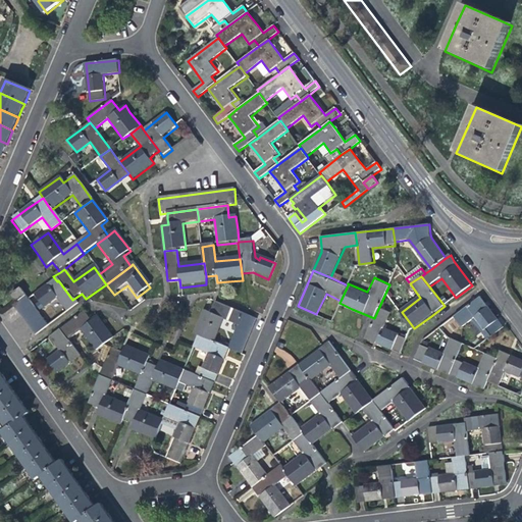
[(67,313),(77,306),(72,300),(58,280),(57,281),(35,298),(43,309),(52,303),(57,300),(67,313)]
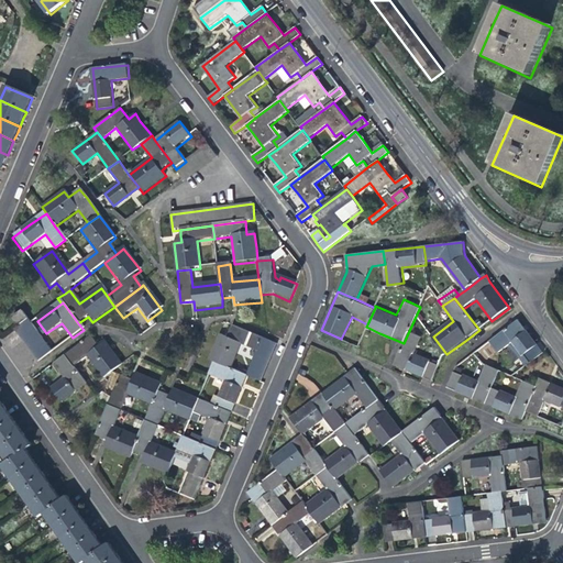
[(13,320),(18,328),(28,320),(22,313),(13,320)]
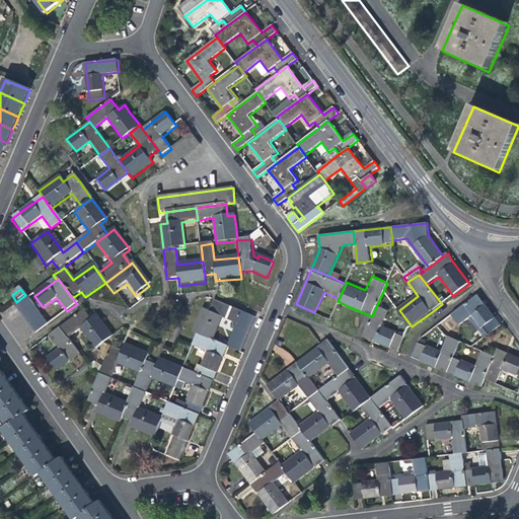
[(49,325),(25,295),(16,302),(12,305),(14,308),(34,336),(49,325)]
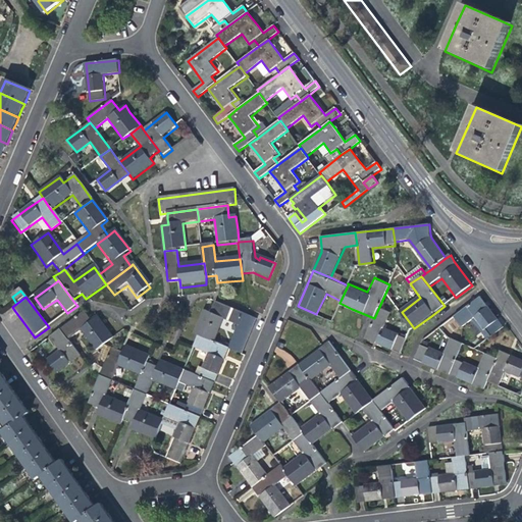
[(481,298),(454,317),(462,327),(474,318),(490,338),(504,328),(486,305),(481,298)]
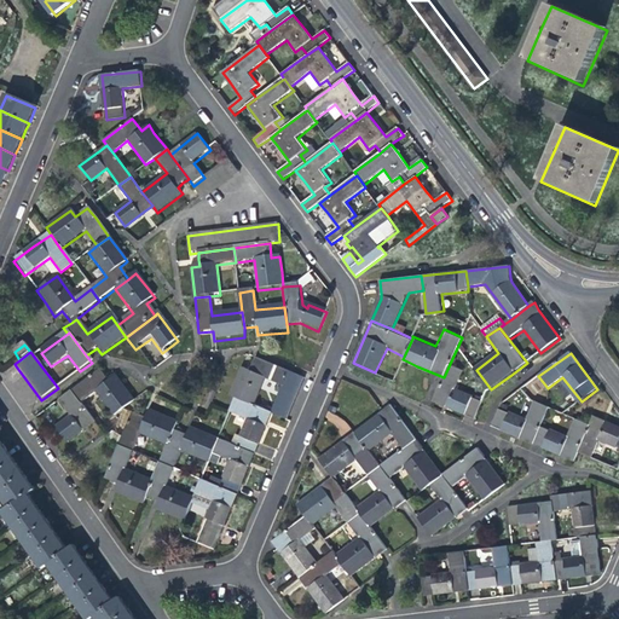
[(229,394),(233,397),(252,405),(264,377),(282,386),(289,371),(271,364),(254,357),(248,370),(241,366),(229,394)]
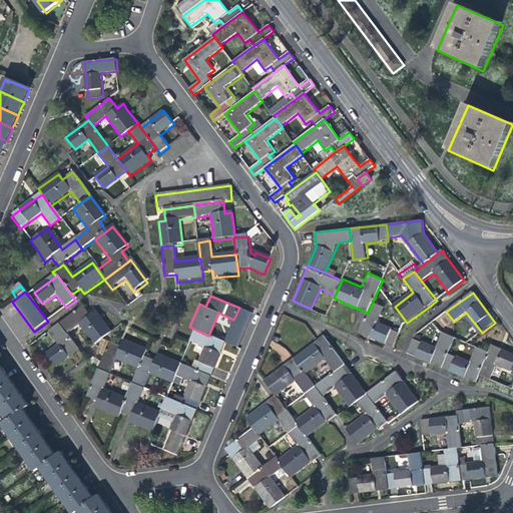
[(383,309),(372,304),(368,313),(359,332),(374,339),(393,347),(400,334),(377,323),(383,309)]
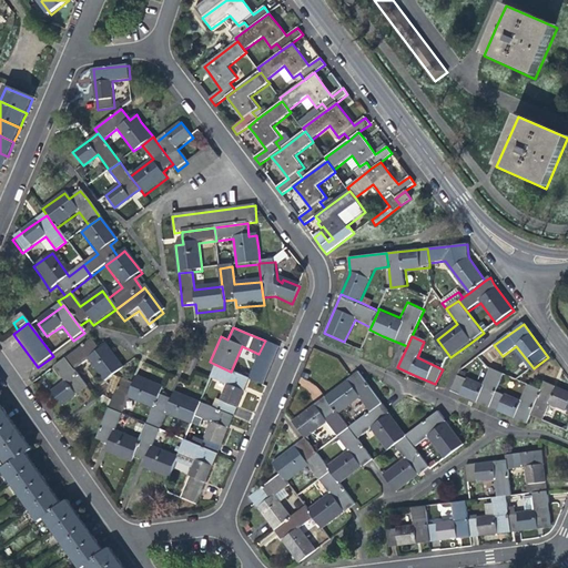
[(259,354),(252,371),(266,377),(280,347),(265,341),(259,354)]
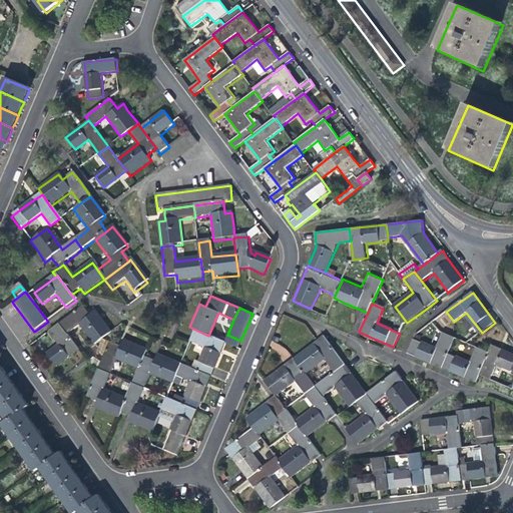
[(73,317),(59,327),(67,337),(80,327),(94,346),(111,334),(96,315),(91,318),(84,309),(73,317)]
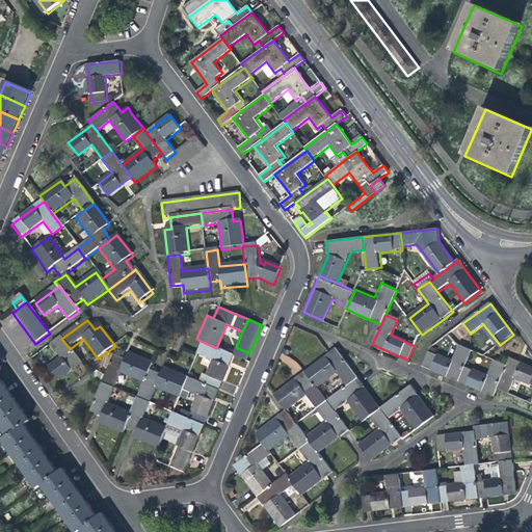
[(82,366),(70,349),(61,339),(51,346),(58,355),(62,362),(49,371),(58,383),(82,366)]
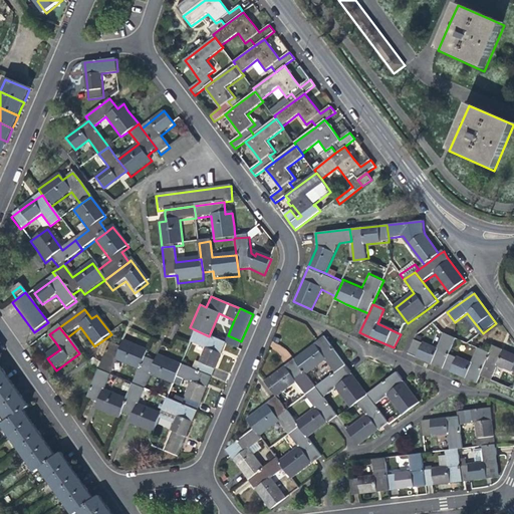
[(218,358),(225,343),(209,336),(194,329),(189,341),(205,347),(196,370),(210,376),(218,358)]
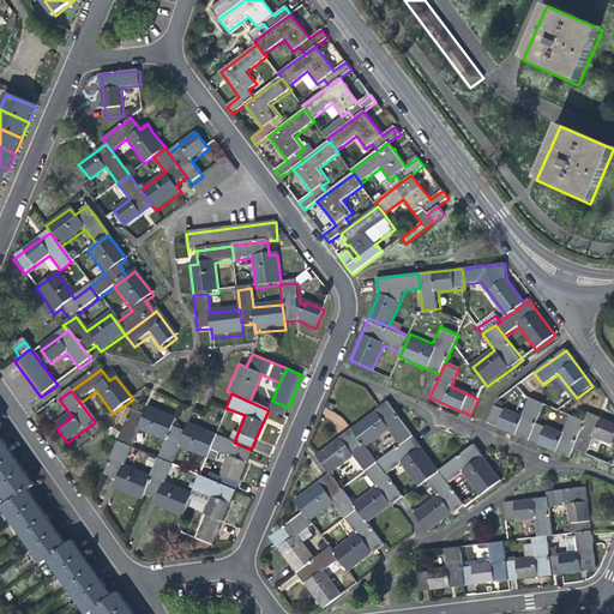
[(503,431),(527,441),(535,423),(543,405),(528,398),(519,416),(494,405),(486,422),(503,431)]
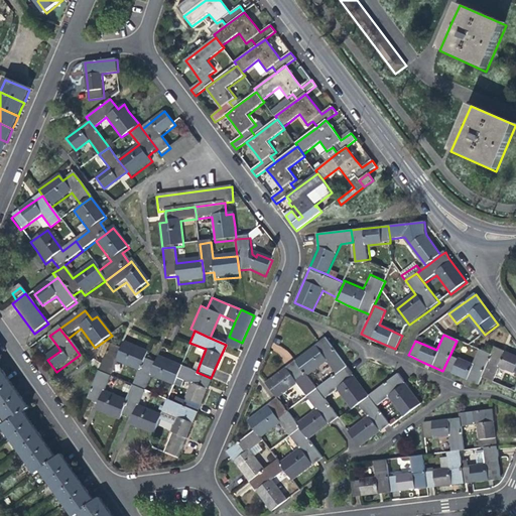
[(229,337),(226,345),(239,350),(242,343),(229,337)]
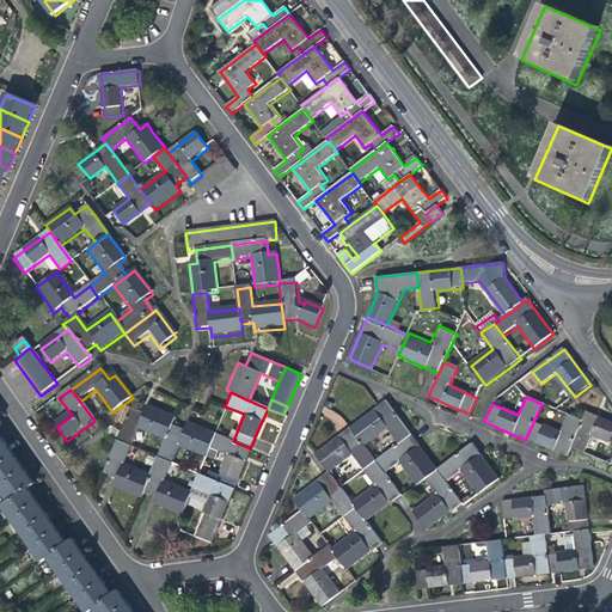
[(384,402),(349,428),(362,445),(386,428),(397,442),(409,433),(390,409),(384,402)]
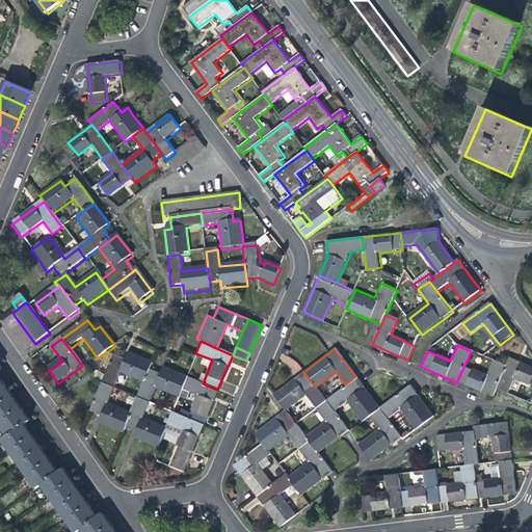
[(112,353),(100,381),(111,387),(118,371),(142,381),(151,362),(135,354),(127,351),(124,357),(112,353)]
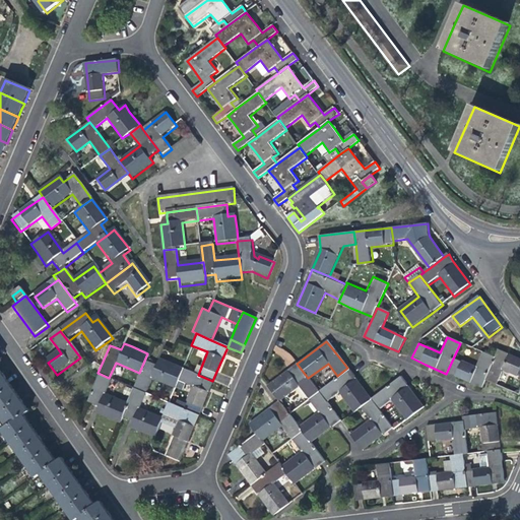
[(499,349),(495,359),(484,381),(496,386),(503,372),(519,379),(519,359),(517,358),(499,349)]
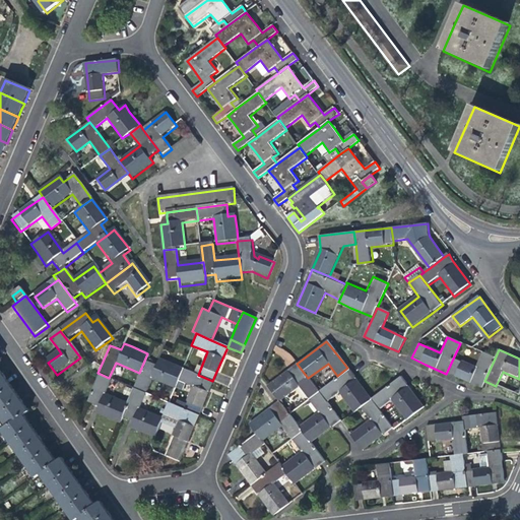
[(174,388),(177,380),(182,368),(163,360),(147,353),(139,373),(133,387),(143,392),(150,378),(174,388)]
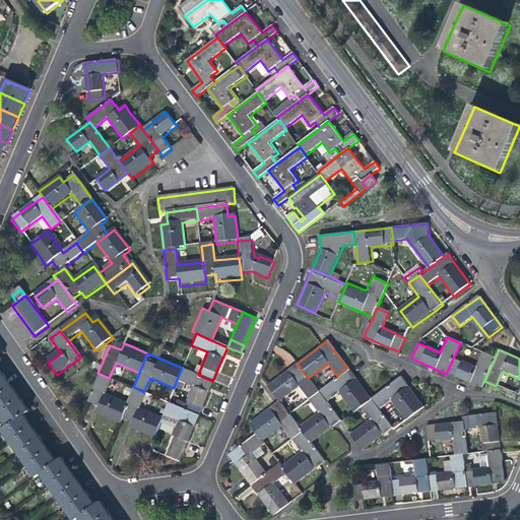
[(476,369),(453,359),(446,374),(461,380),(480,389),(484,381),(495,359),(482,353),(476,369)]
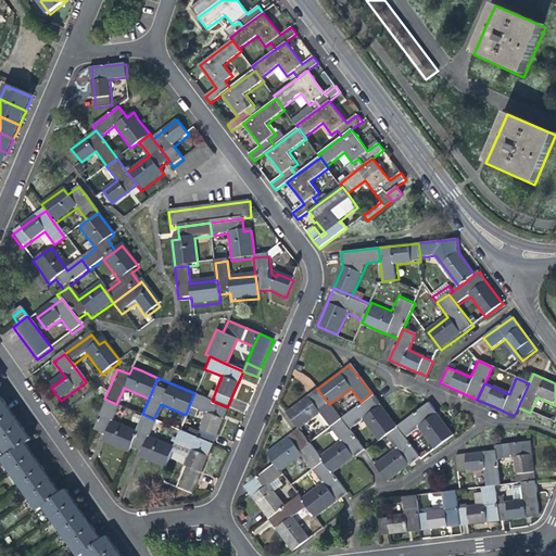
[(329,404),(317,389),(298,403),(286,413),(298,428),(318,413),(328,426),(339,418),(329,404)]
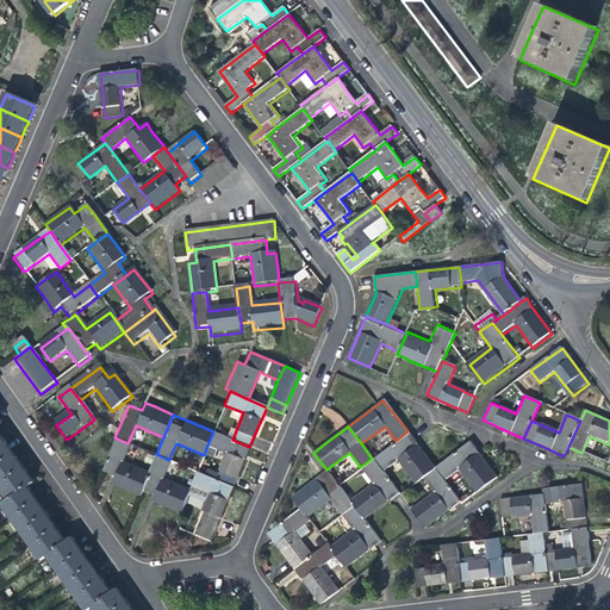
[(226,454),(216,480),(231,487),(241,466),(249,447),(232,440),(213,431),(207,446),(226,454)]
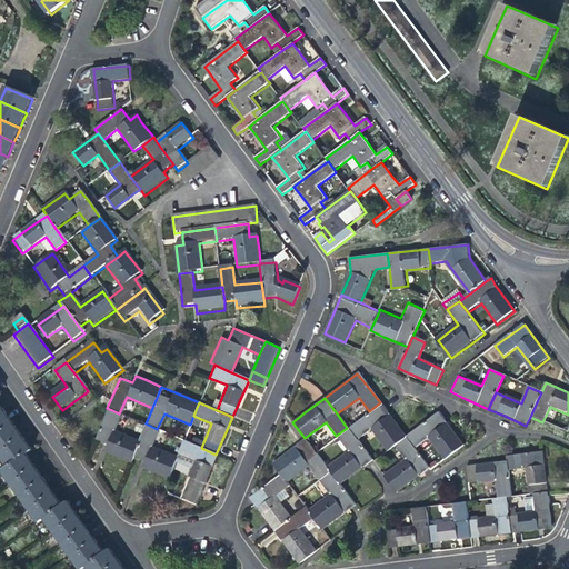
[(387,451),(395,445),(406,437),(391,418),(380,402),(369,411),(347,428),(356,439),(370,428),(387,451)]
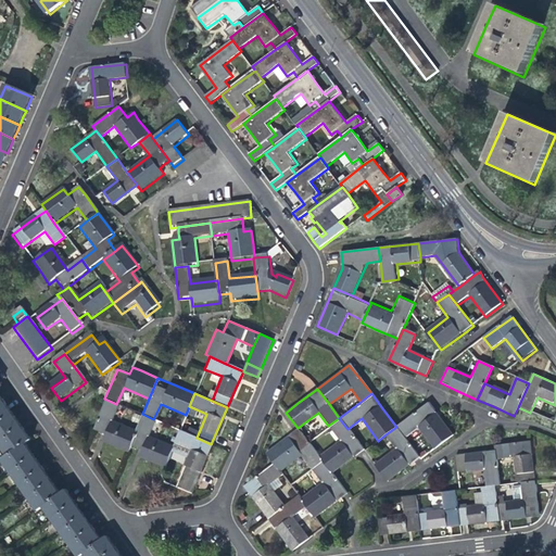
[(110,420),(116,404),(104,399),(92,428),(104,433),(100,441),(126,452),(135,431),(110,420)]
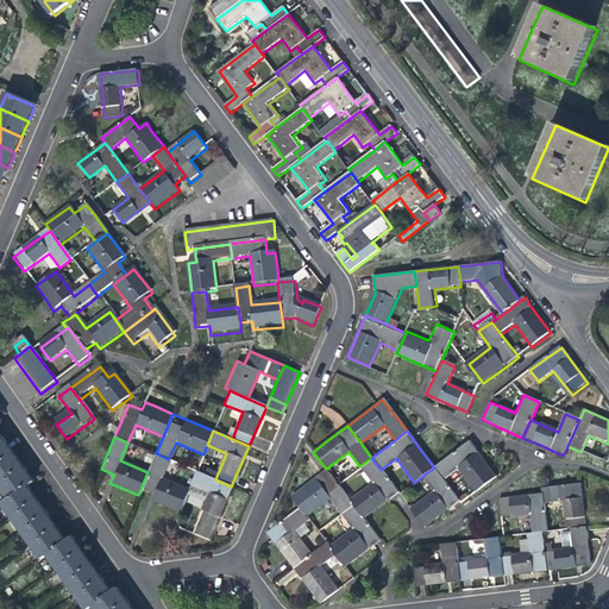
[(469,441),(434,468),(443,478),(457,468),(475,491),(484,483),(495,476),(469,441)]
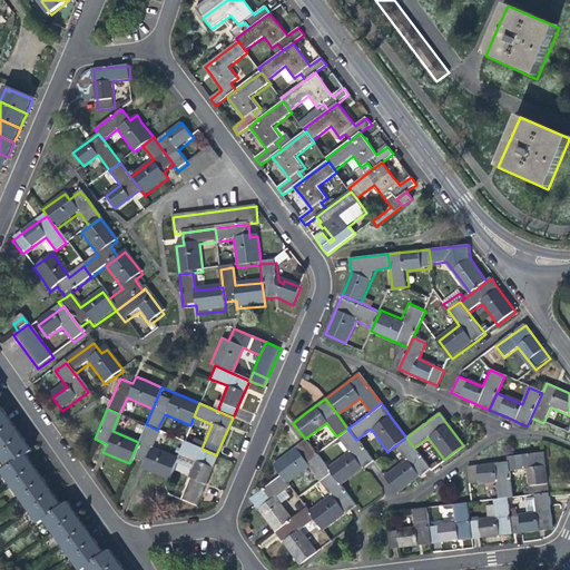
[(0,416),(0,435),(12,426),(8,420),(3,414),(0,416)]
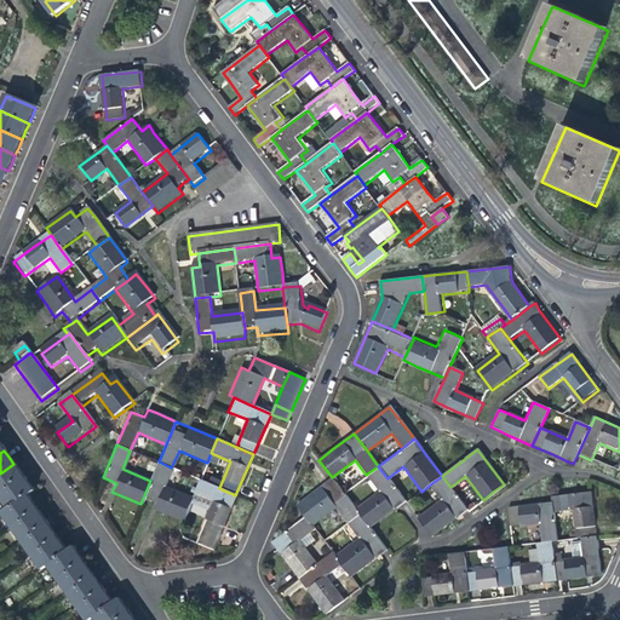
[(164,486),(171,468),(159,461),(150,481),(141,504),(164,515),(181,522),(182,522),(191,498),(164,486)]
